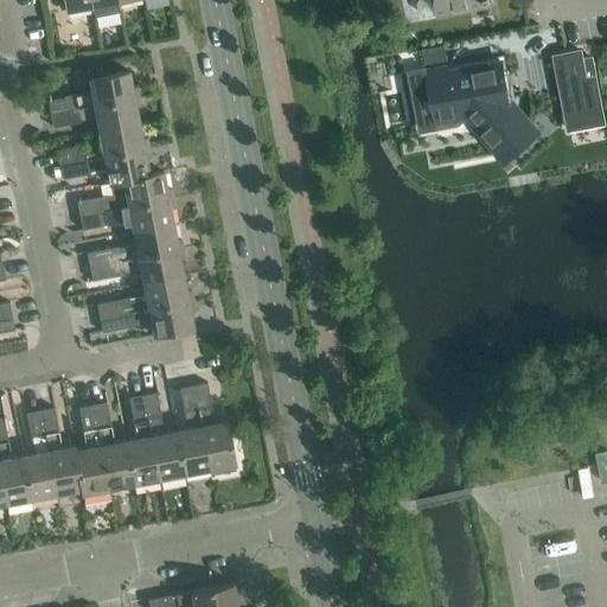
[(65,0),(68,11),(94,6),(91,0),(65,0)]
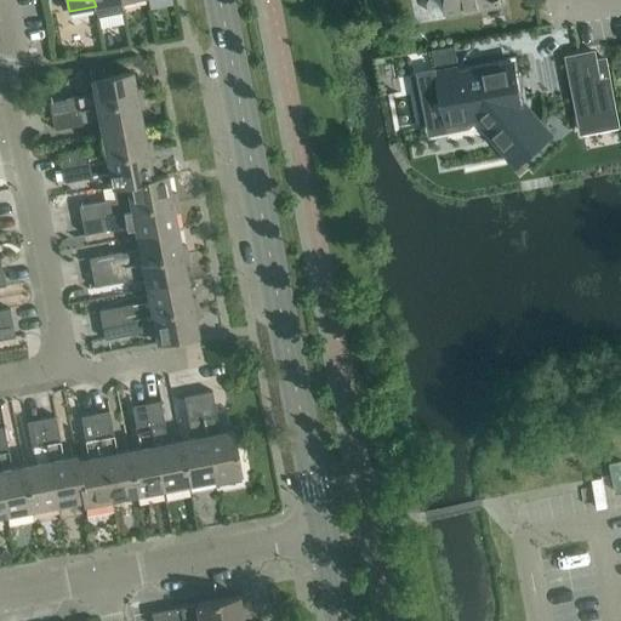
[(93,0),(96,6),(98,17),(124,12),(121,1),(120,0),(93,0)]
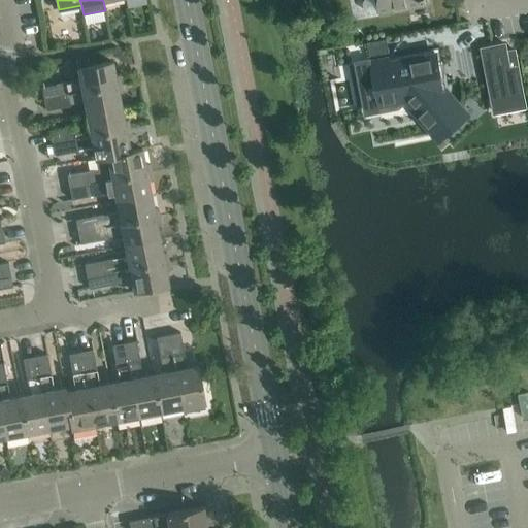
[(380,0),(384,15),(429,6),(427,0),(380,0)]
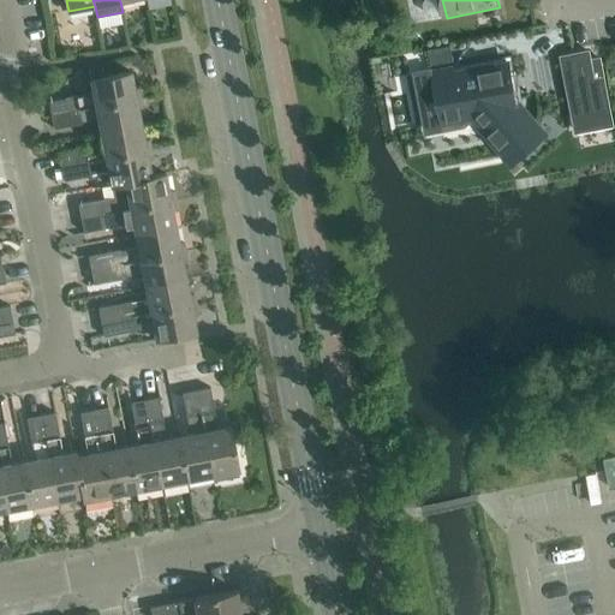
[(455,61),(452,45),(429,49),(431,66),(455,61)]
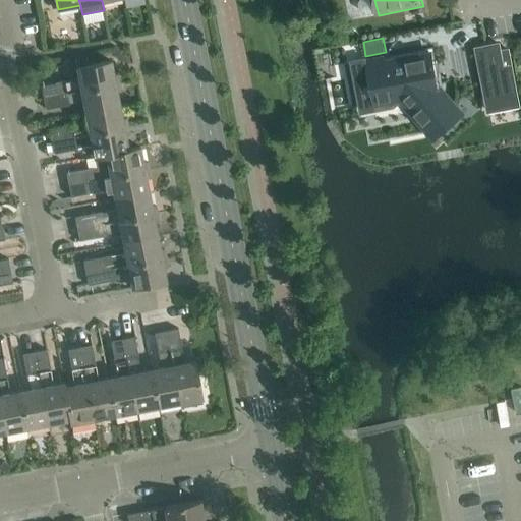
[(500,44),(477,48),(489,112),(519,106),(509,50),(501,51),(500,44)]
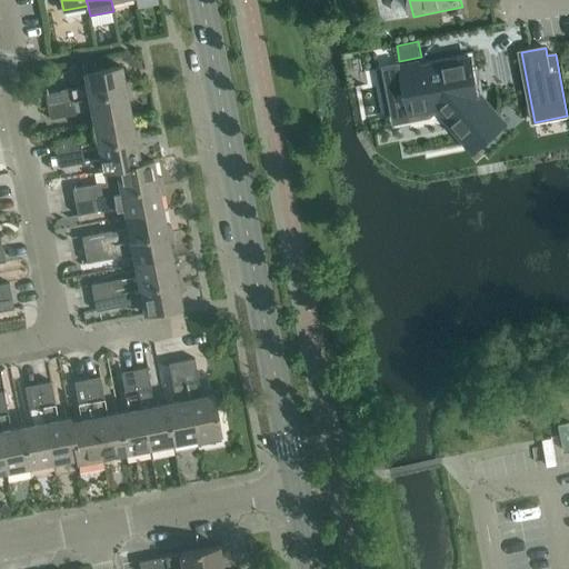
[(421,63),(400,68),(409,110),(440,103),(480,149),(501,129),(473,98),(476,95),(469,59),(422,68),(421,63)]
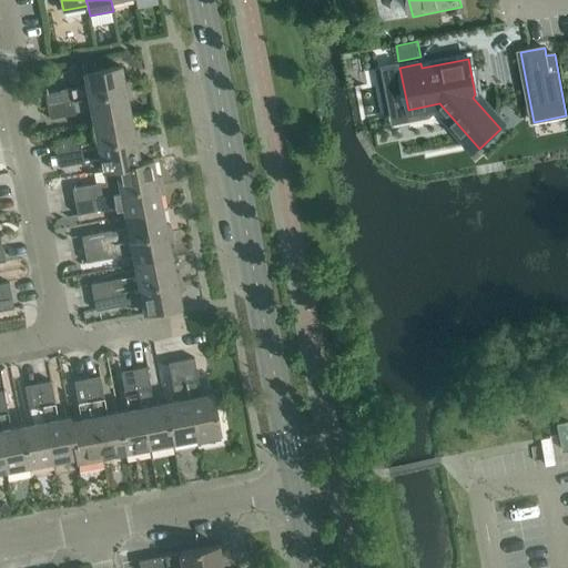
[(94,61),(82,64),(84,72),(97,70),(94,61)]
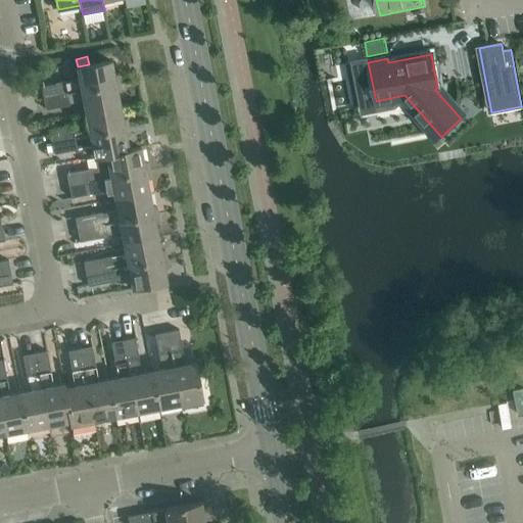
[(65,82),(42,86),(44,98),(121,83),(119,76),(114,77),(111,61),(78,68),(80,80),(65,83),(65,82)]
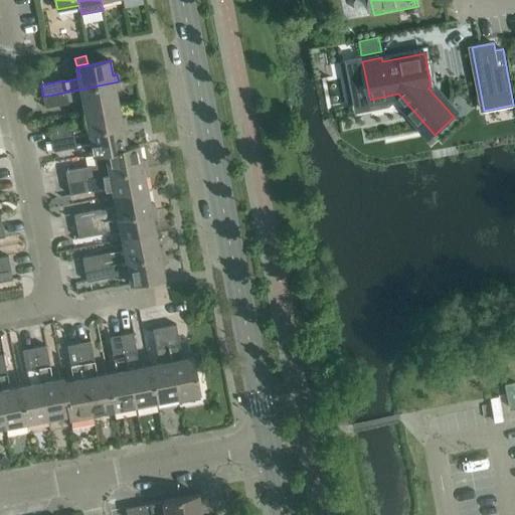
[(119,81),(43,97),(45,109),(68,104),(68,103),(82,100),(84,111),(119,105),(116,91),(120,90),(119,81)]
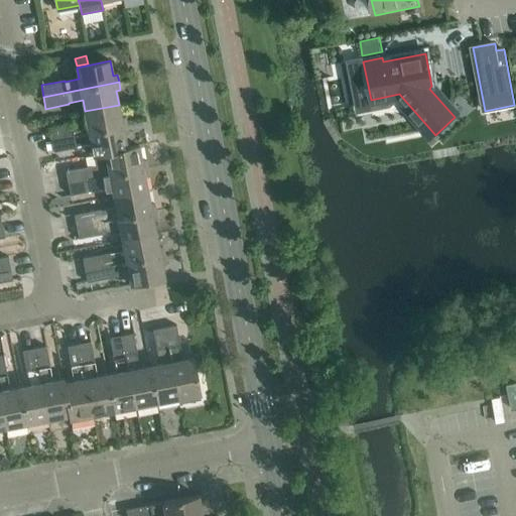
[(73,124),(49,128),(51,140),(127,126),(126,118),(122,119),(119,105),(85,111),(87,122),(73,125),(73,124)]
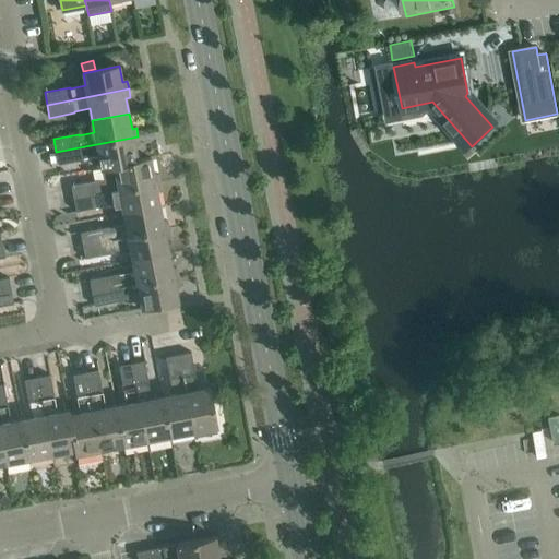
[(138,137),(56,152),(57,153),(58,163),(59,165),(84,159),(83,158),(99,155),(102,168),(138,161),(135,145),(140,144),(138,137)]
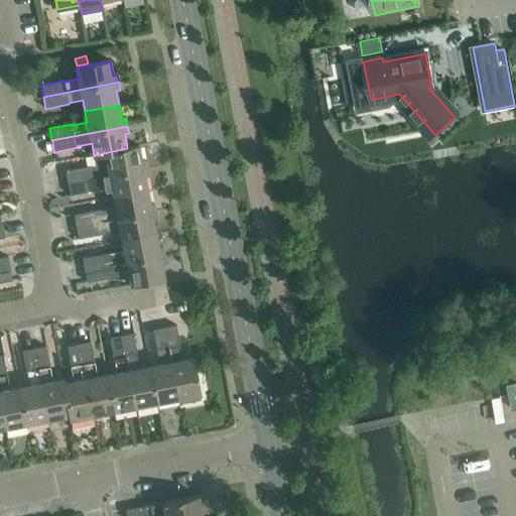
[(93,166),(67,171),(69,183),(147,168),(146,160),(142,161),(139,146),(127,148),(94,155),(94,156),(96,166),(93,166)]
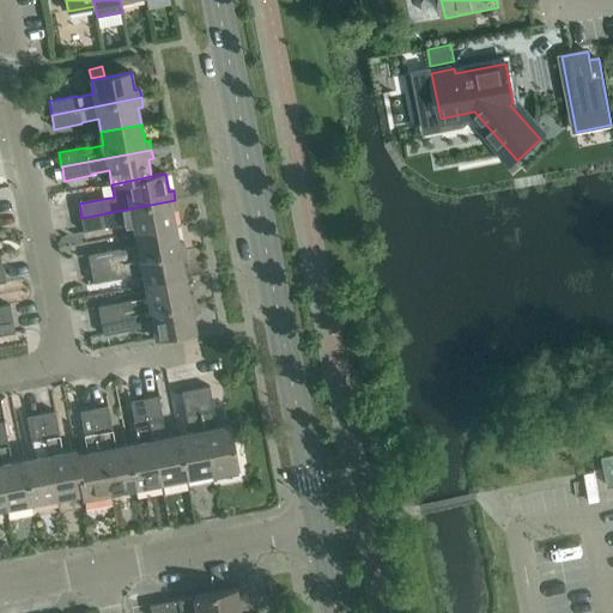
[(175,200),(82,218),(84,232),(116,226),(121,225),(129,230),(131,235),(135,235),(176,226),(173,210),(177,208),(175,200)]
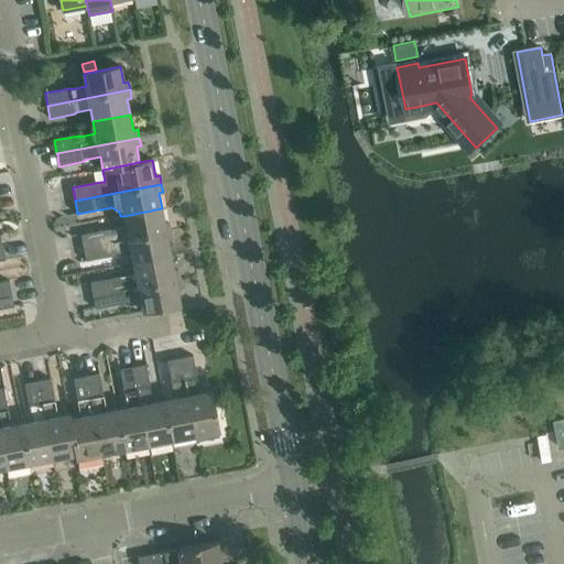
[(111,229),(82,235),(84,248),(171,231),(169,223),(164,224),(162,208),(125,216),(127,228),(111,231),(111,229)]
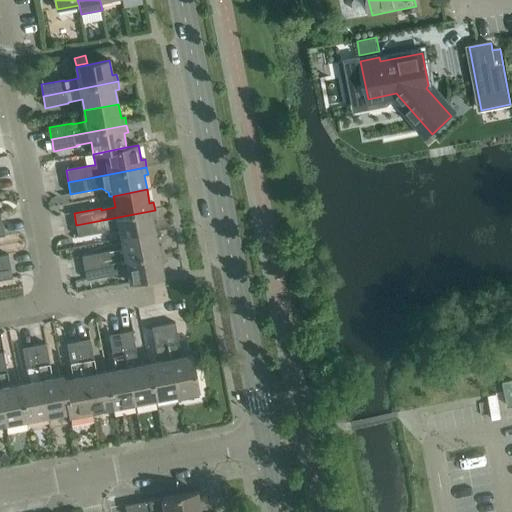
[(155,210),(76,225),(78,237),(105,232),(105,230),(119,228),(121,239),(155,232),(152,218),(156,218),(155,210)]
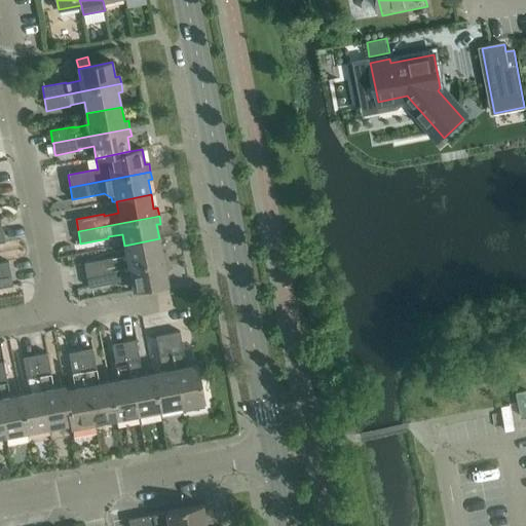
[(112,258),(84,264),(86,275),(167,260),(165,252),(162,253),(159,238),(124,246),(126,257),(112,260),(112,258)]
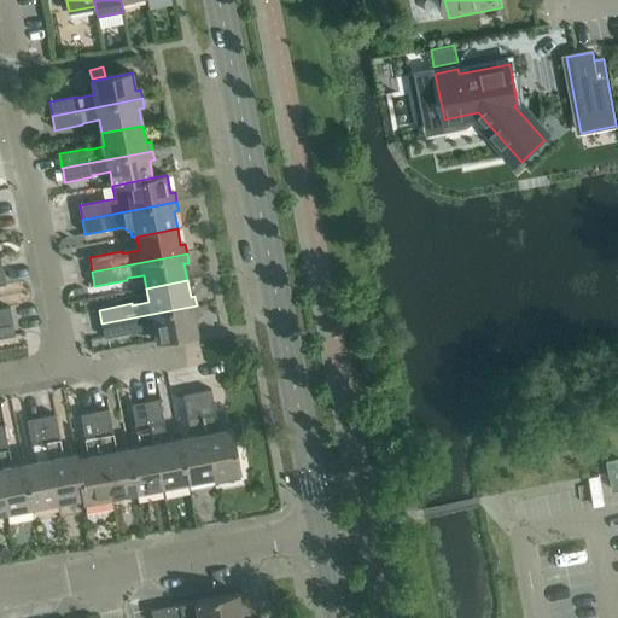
[(197,305),(101,324),(105,338),(138,332),(136,331),(153,327),(157,342),(197,333),(194,316),(198,315),(197,305)]
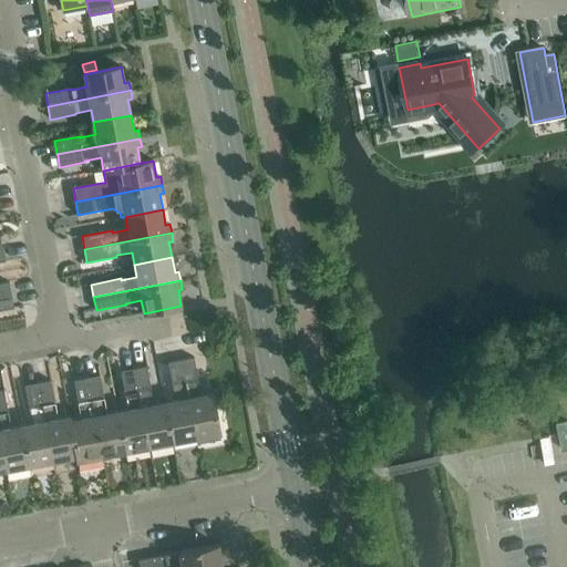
[(0,297),(12,296),(10,282),(0,284),(0,297)]
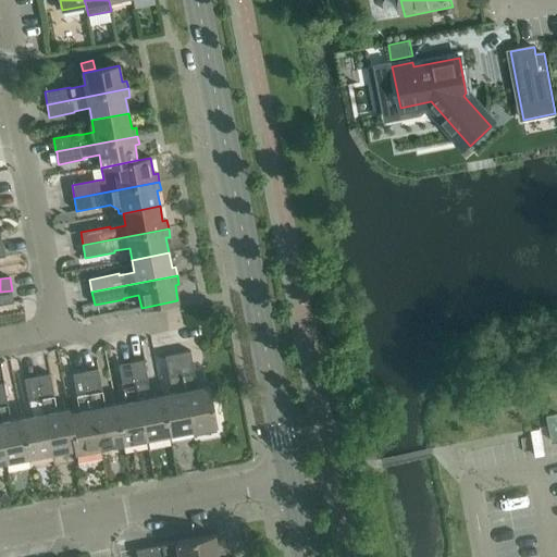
[(12,291),(0,292),(0,305),(14,302),(12,291)]
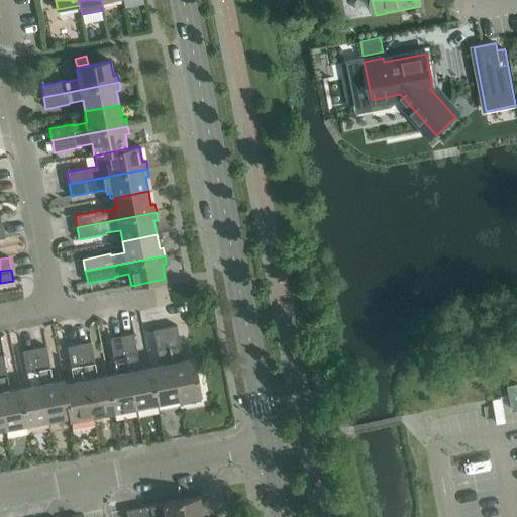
[(177,326),(165,328),(179,400),(201,395),(194,358),(184,360),(177,326)]
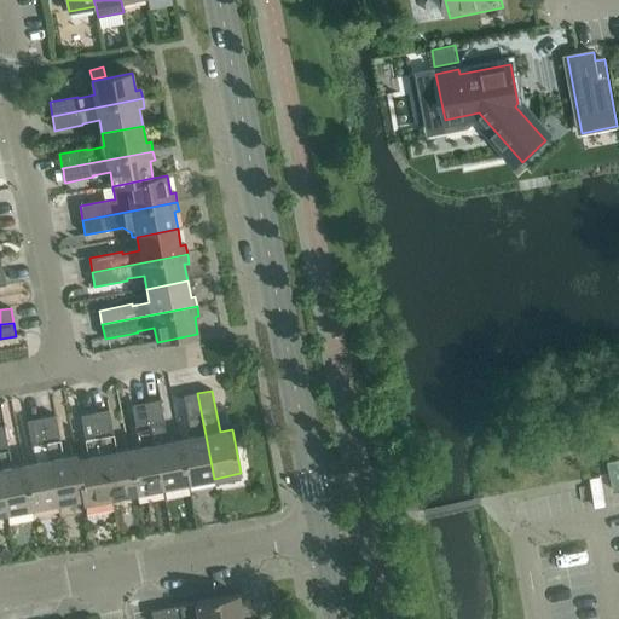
[(191,438),(180,439),(189,484),(214,479),(197,393),(183,395),(191,438)]
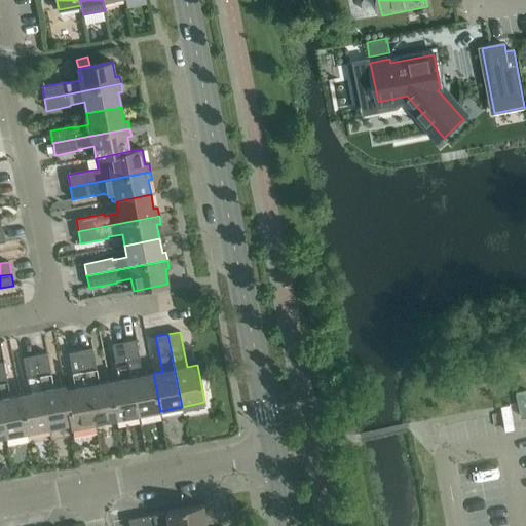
[(137,340),(124,342),(139,415),(160,411),(153,373),(143,375),(137,340)]
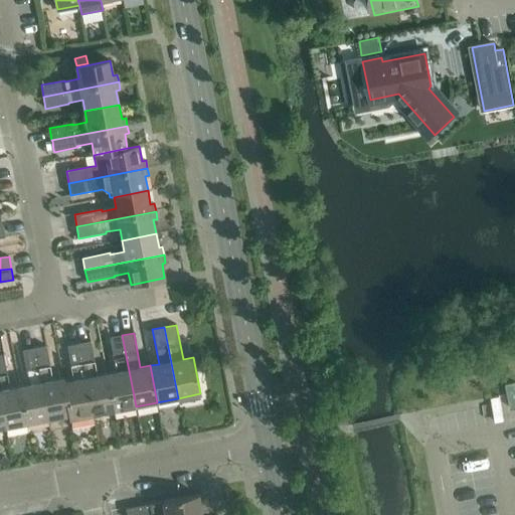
[(117,372),(107,374),(114,410),(136,406),(122,335),(110,337),(117,372)]
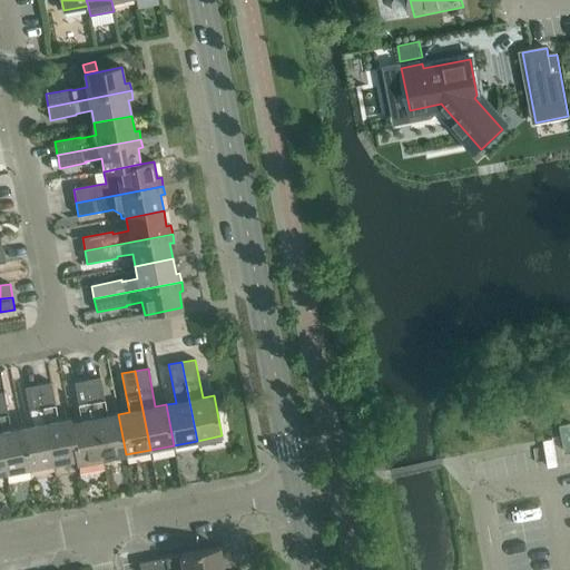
[(100,377),(87,380),(102,459),(126,454),(118,414),(108,415),(100,377)]
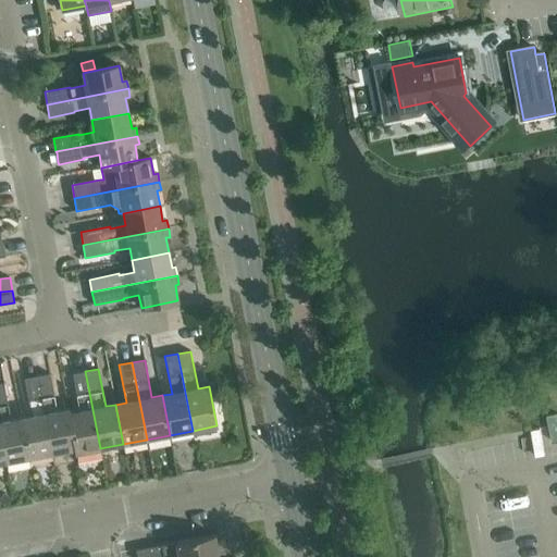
[(70,413),(76,448),(75,448),(76,453),(100,448),(85,371),(73,374),(81,411),(70,413)]
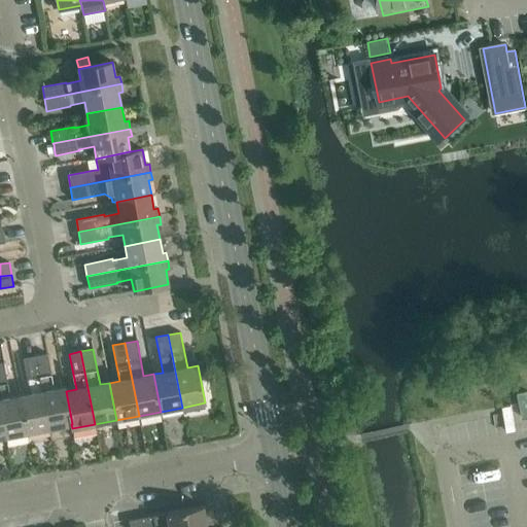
[(47,353),(35,356),(49,429),(71,424),(72,424),(66,391),(65,387),(55,389),(47,353)]
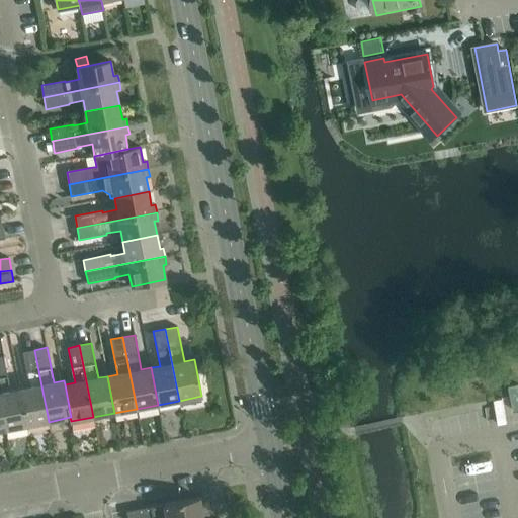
[(29,386),(20,389),(27,426),(49,422),(34,350),(22,352),(29,386)]
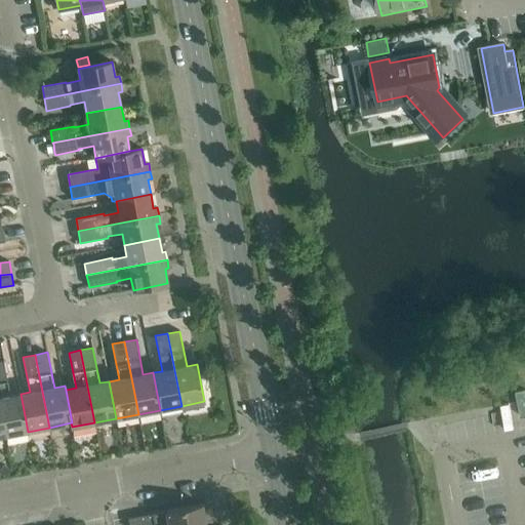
[(4,361),(0,361),(0,406),(5,436),(28,432),(21,394),(10,396),(4,361)]
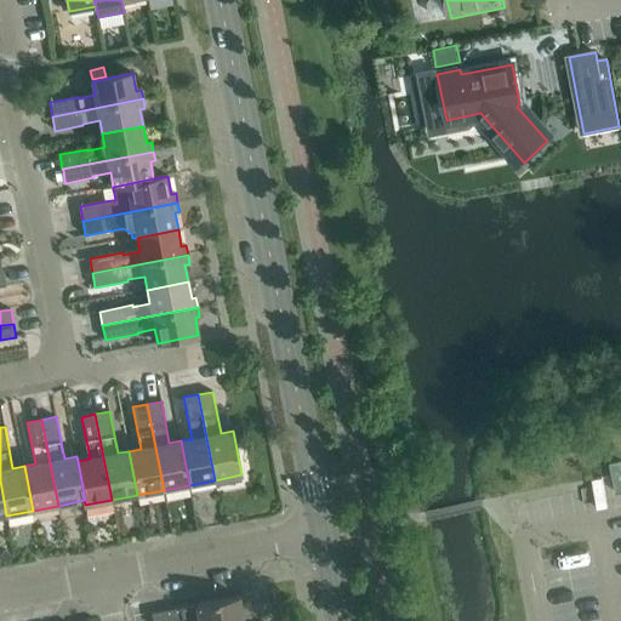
[(5,550),(0,556),(0,559),(7,565),(13,556),(5,550)]
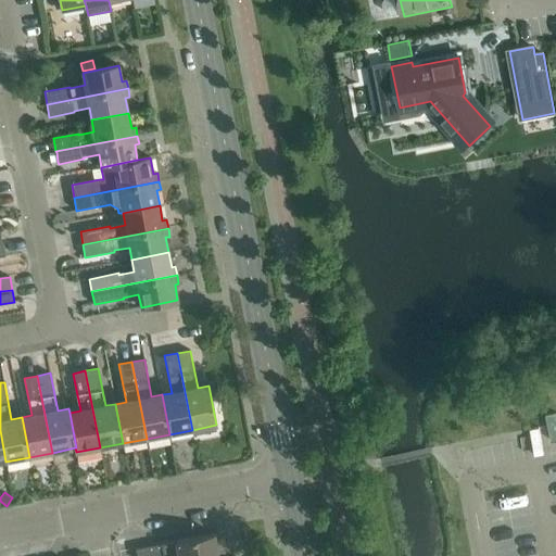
[(176,542),(136,550),(137,555),(165,555),(178,554),(178,555),(217,555),(214,534),(176,541),(176,542)]
